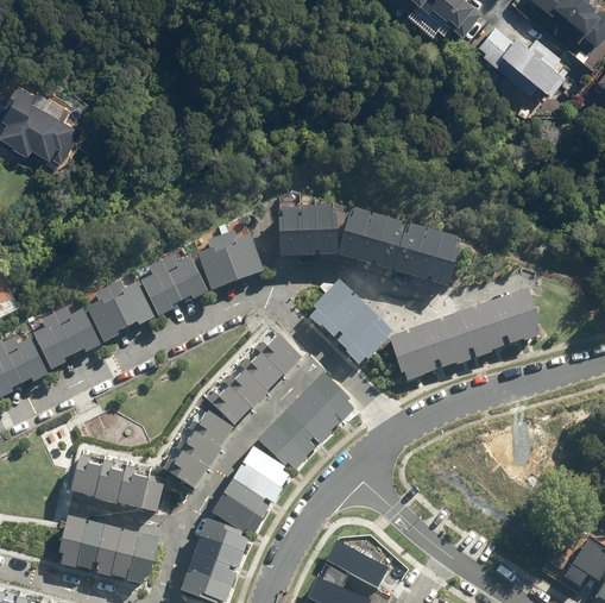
[(420,0),(422,0),(430,7),(430,6),(446,19),(447,17),(465,32),(485,8),(474,0),(420,0)]
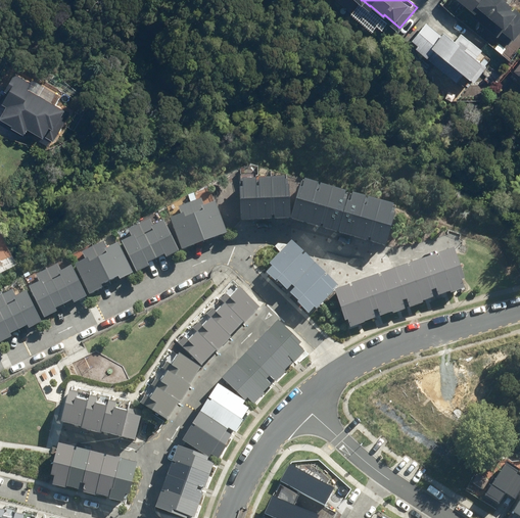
[(465,0),(471,5),(470,7),(484,20),(498,32),(499,31),(510,41),(515,35),(514,34),(519,28),(519,5),(513,0),(465,0)]
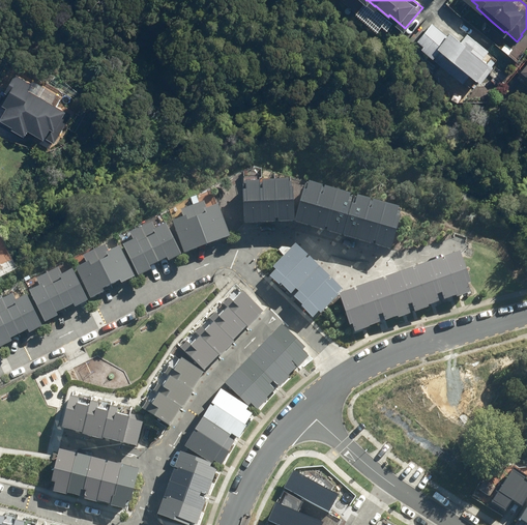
[(422,45),(463,78),(469,70),(479,79),(493,63),(482,55),(490,46),(469,29),(462,37),(450,28),(448,31),(434,19),(418,36),(425,41),(422,45)]
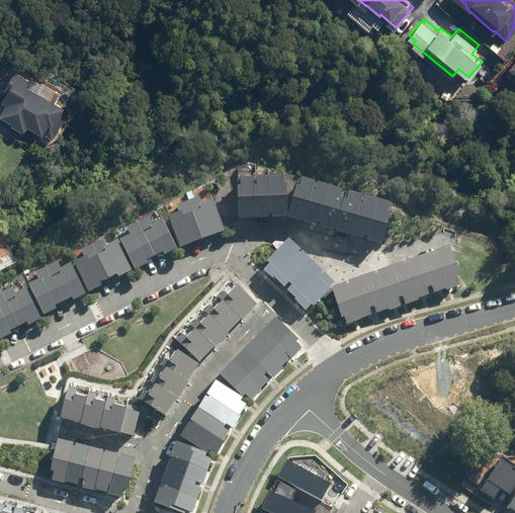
[(6,86),(10,88),(4,99),(8,101),(0,115),(0,116),(24,132),(29,123),(44,133),(50,122),(54,124),(65,106),(28,84),(31,79),(16,70),(6,86)]
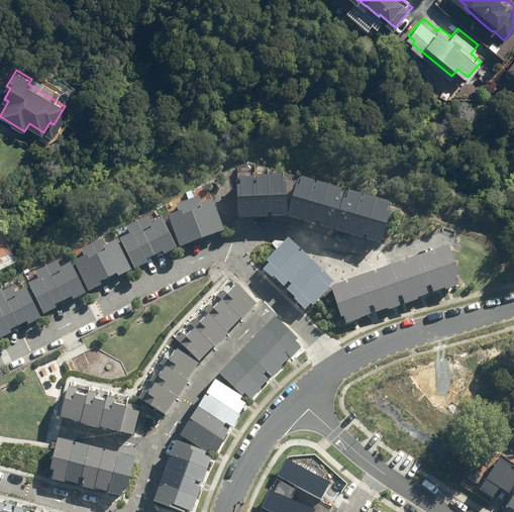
[(269,178),(252,179),(252,213),(270,213),(269,178)]
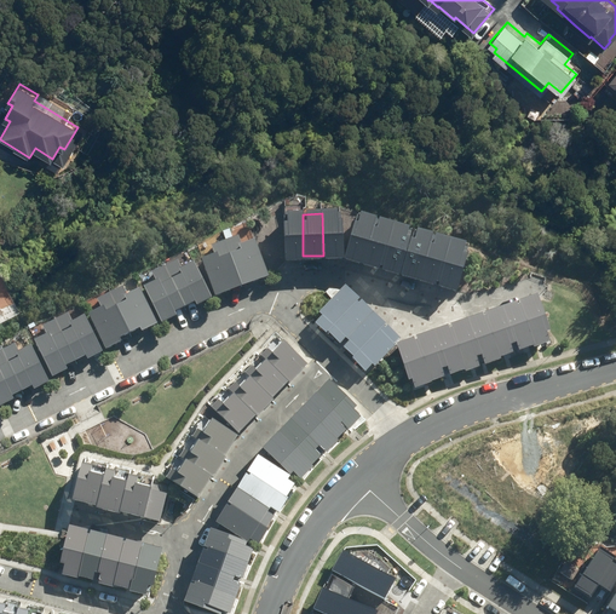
[(343,213),(322,213),(323,256),(344,256),(343,213)]
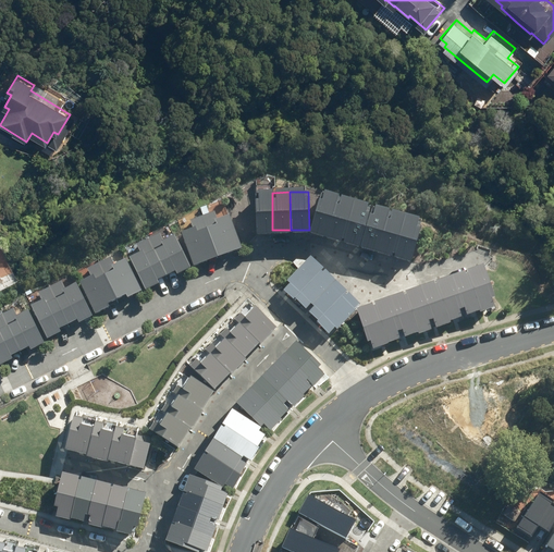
[(272,193),(256,193),(256,231),(272,230),(272,193)]
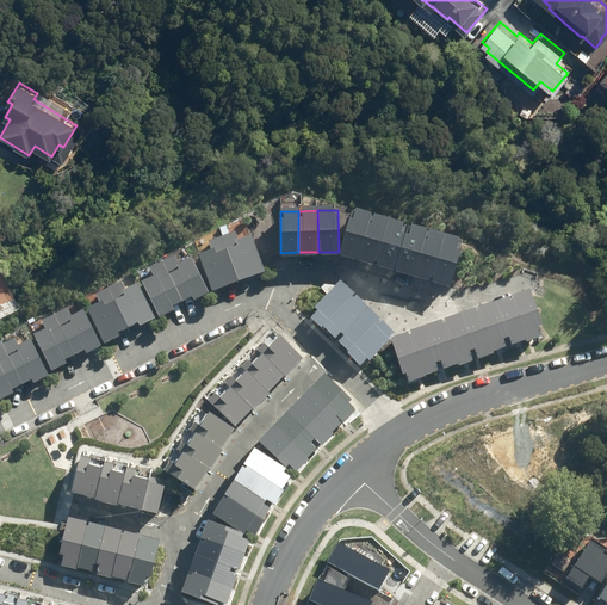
[(371,218),(353,214),(344,251),(361,255),(371,218)]
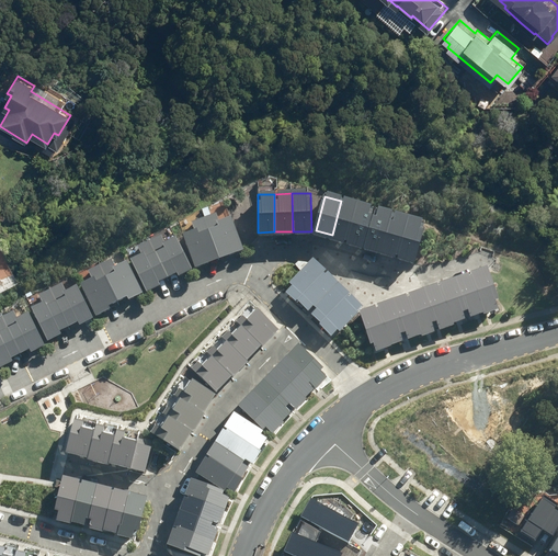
[(348,239),(357,205),(341,201),(332,235),(348,239)]
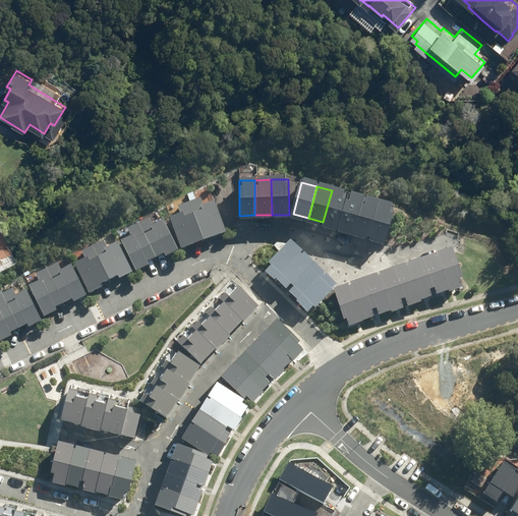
[(337,226),(346,195),(332,190),(323,222),(337,226)]
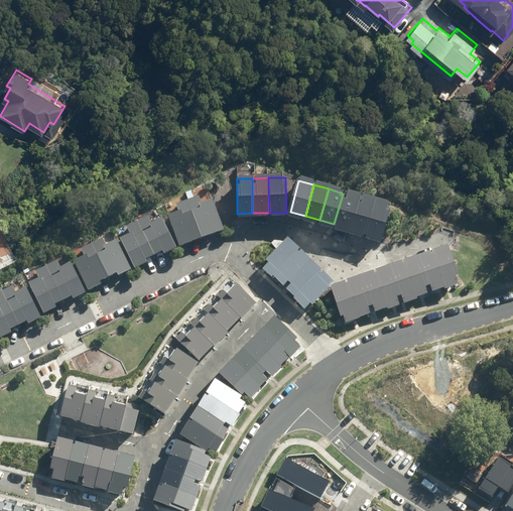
[(338,225),(352,229),(361,199),(346,194),(338,225)]
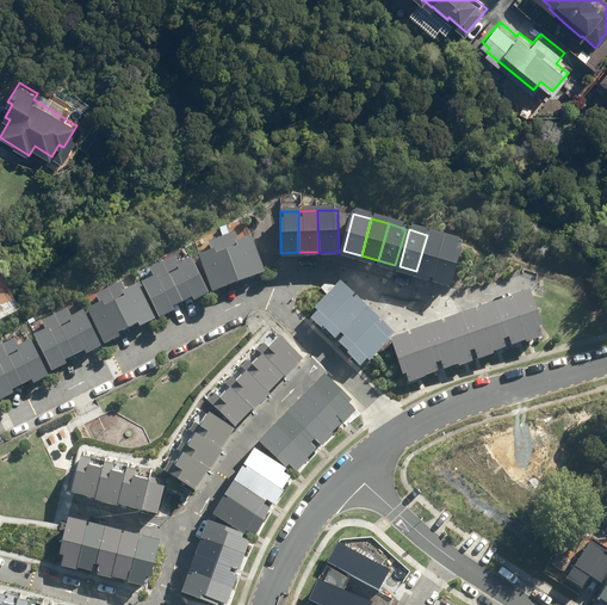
[(266,270),(252,233),(224,244),(237,279),(266,270)]
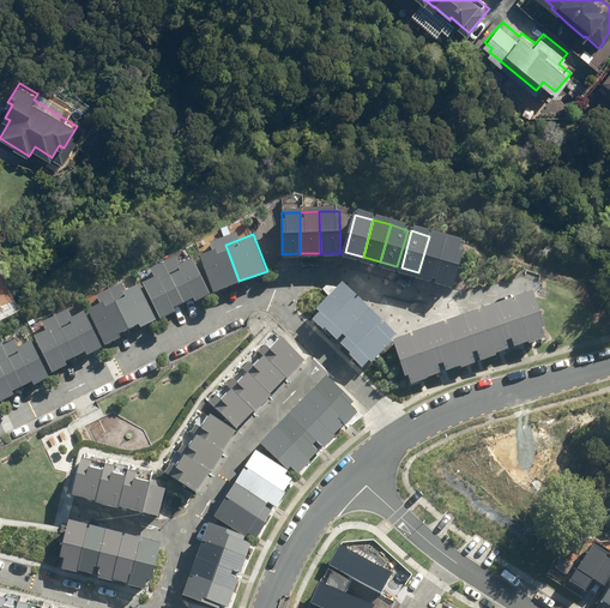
[(418,272),(435,277),(446,240),(429,236),(418,272)]
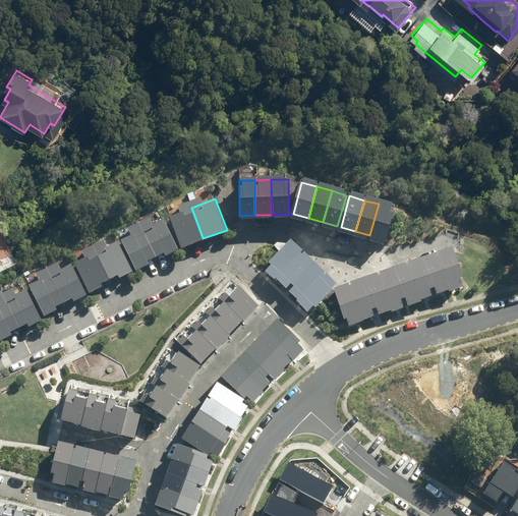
[(369,235),(385,239),(393,209),(379,204),(369,235)]
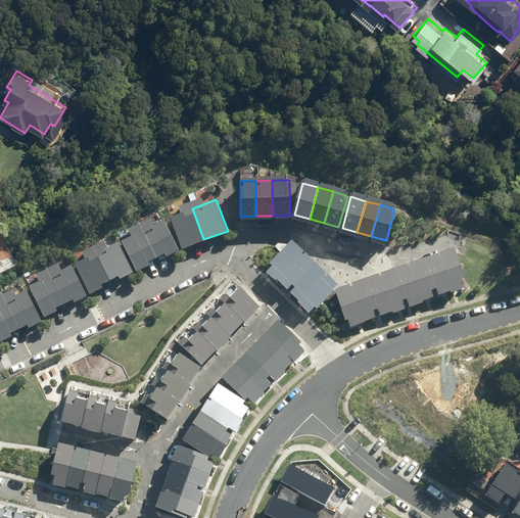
[(203,239),(192,208),(170,217),(182,248),(203,239)]
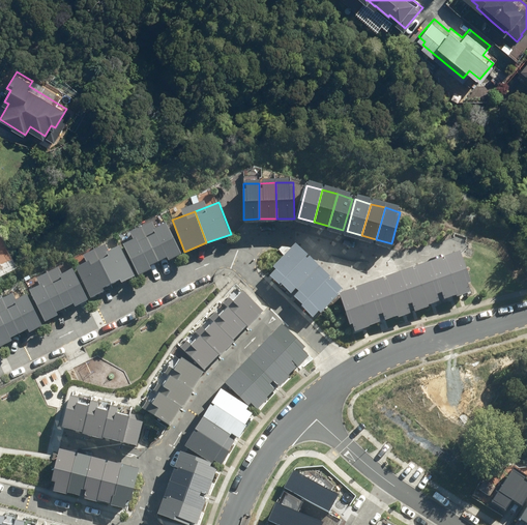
[(181,253),(166,224),(146,234),(160,263),(181,253)]
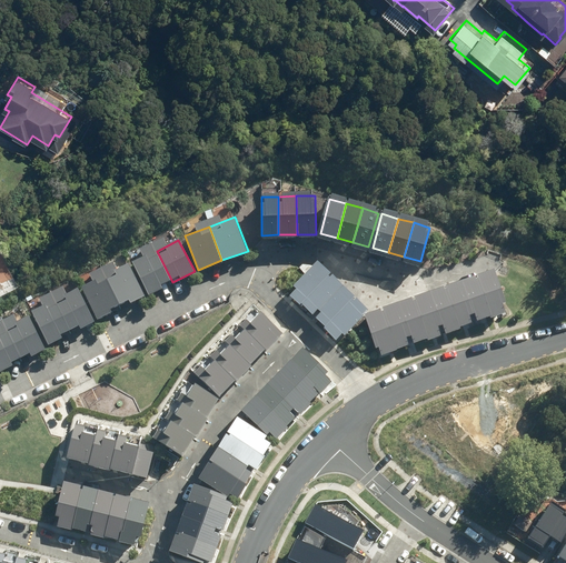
[(172,282),(157,251),(133,262),(150,293),(172,282)]
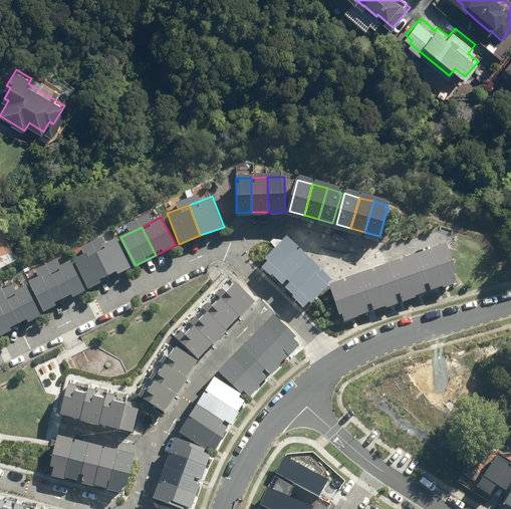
[(300,247),(289,236),(276,250),(265,261),(276,272),(300,247)]
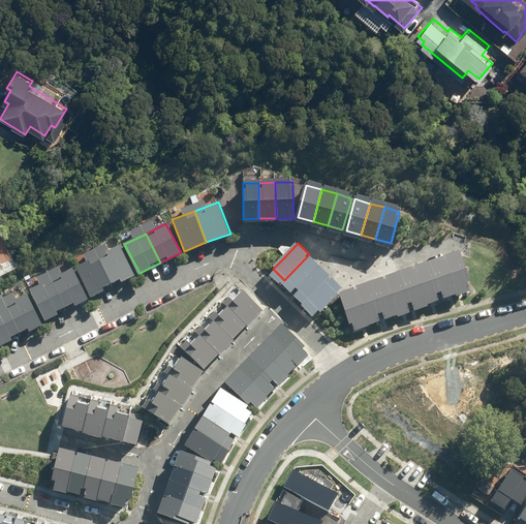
[(135,274),(121,246),(98,257),(113,285),(135,274)]
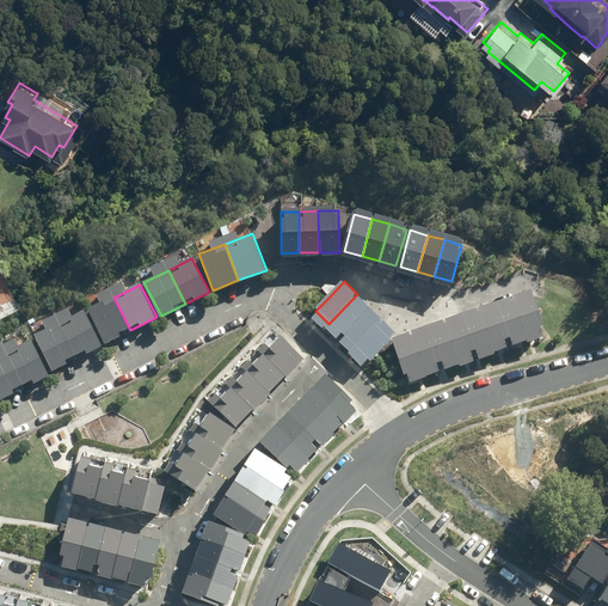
[(533,291),(515,297),(528,336),(546,330),(533,291)]
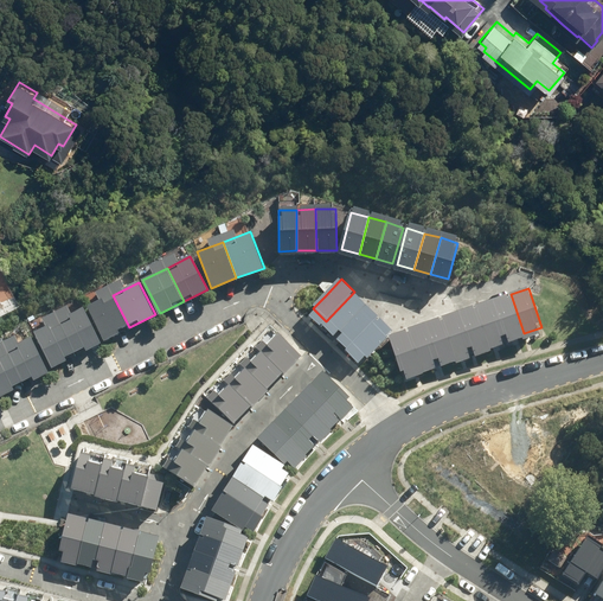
[(369,305),(354,292),(326,321),(340,334),(369,305)]
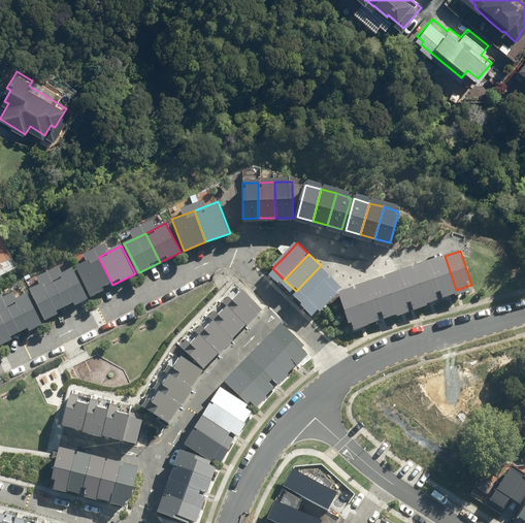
[(437,258),(431,260),(443,294),(456,290),(445,256),(437,258)]
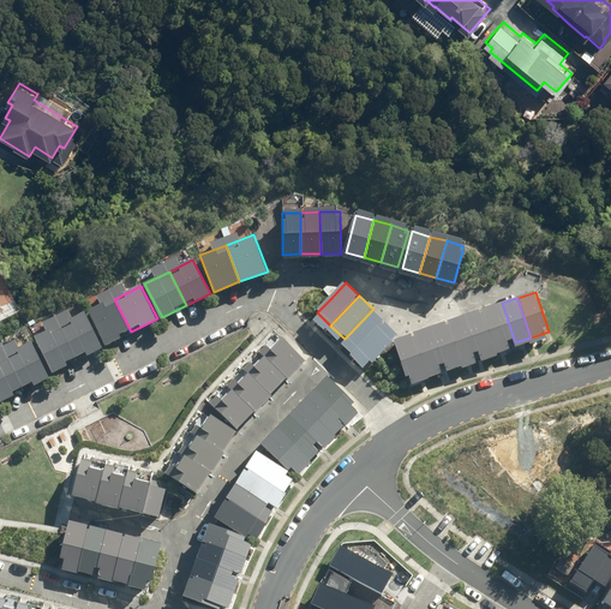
[(131,332),(114,299),(89,311),(106,345),(131,332)]
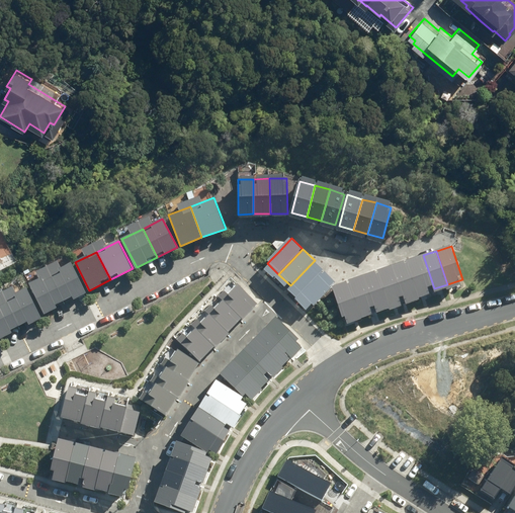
[(423,255),(409,260),(419,293),(434,288),(423,255)]
